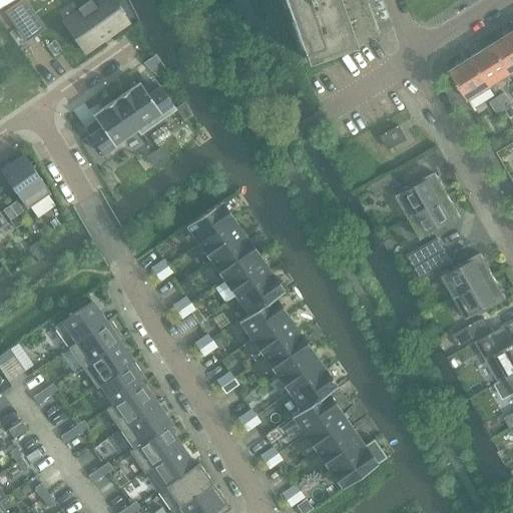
[(0,0),(0,9),(14,0),(0,0)]
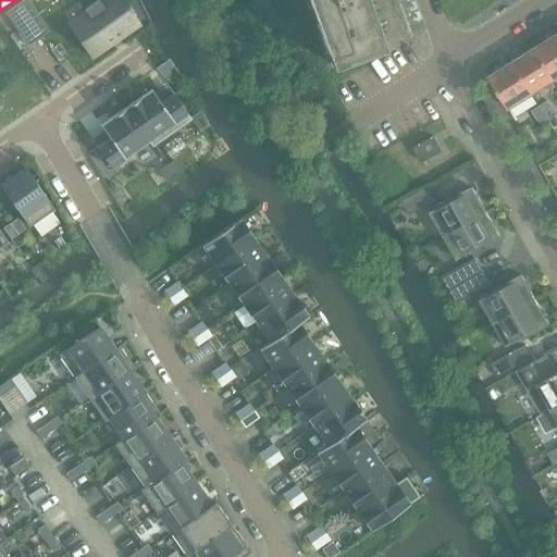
[(27,0),(24,0),(5,13),(28,47),(49,32),(27,0)]
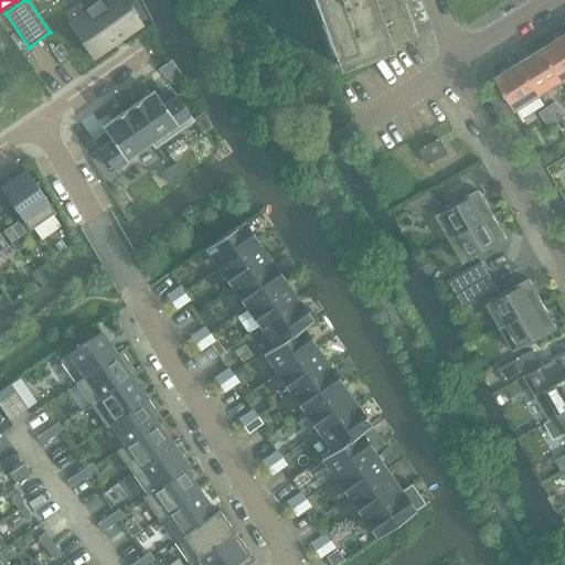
[(100,0),(97,0),(84,9),(87,13),(71,25),(73,30),(94,59),(140,24),(123,0),(107,0),(103,3),(100,0)]
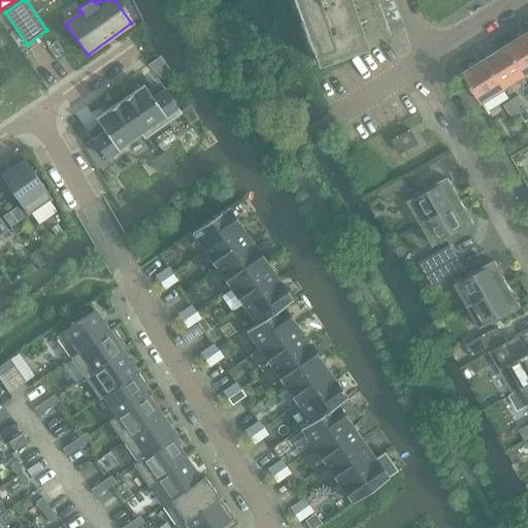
[(527,33),(507,46),(526,76),(527,75),(527,33)]
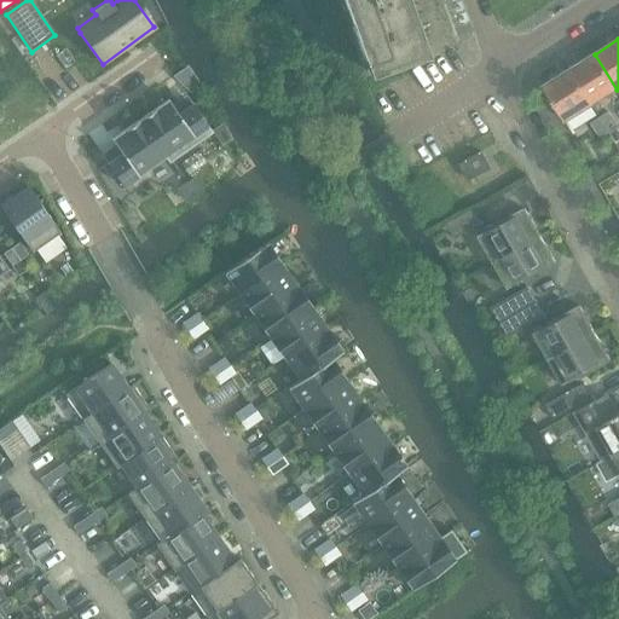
[(595,55),(570,70),(591,105),(617,90),(595,55)]
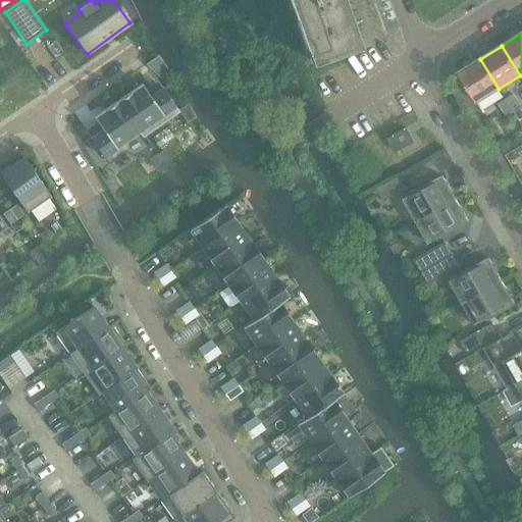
[(480,59),(458,73),(477,103),(499,89),(480,59)]
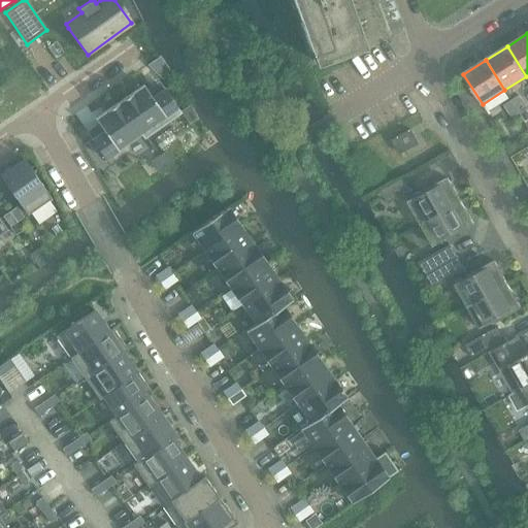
[(134,86),(109,103),(132,135),(169,109),(155,89),(142,97),(134,86)]
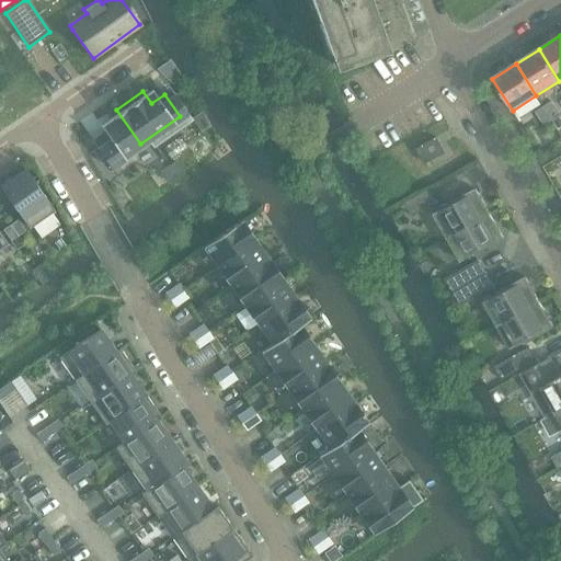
[(18,102),(6,111),(12,119),(24,111),(18,102)]
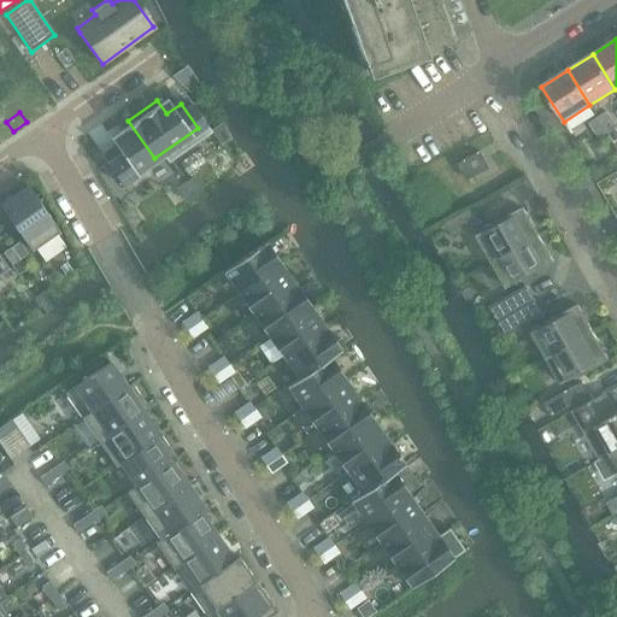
[(606,112),(598,117),(607,133),(616,128),(606,112)]
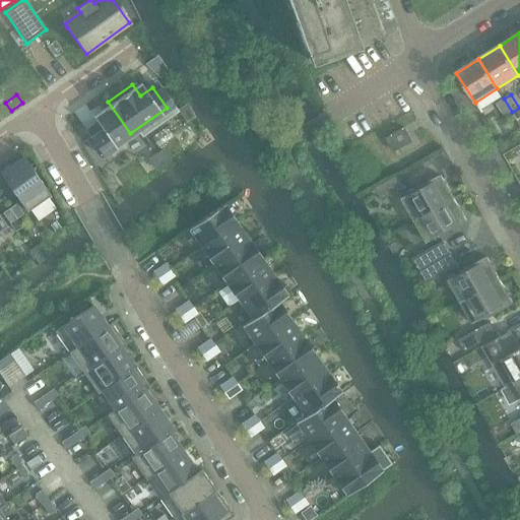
[(504,99),(497,104),(505,117),(512,112),(504,99)]
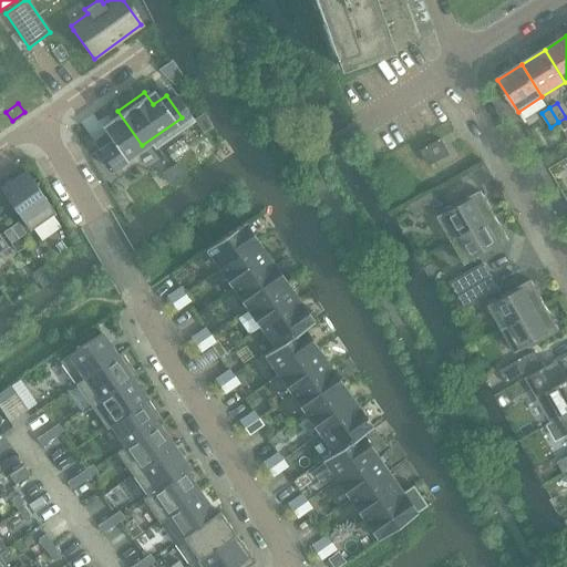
[(99,142),(86,151),(102,174),(142,145),(117,111),(90,130),(99,142)]
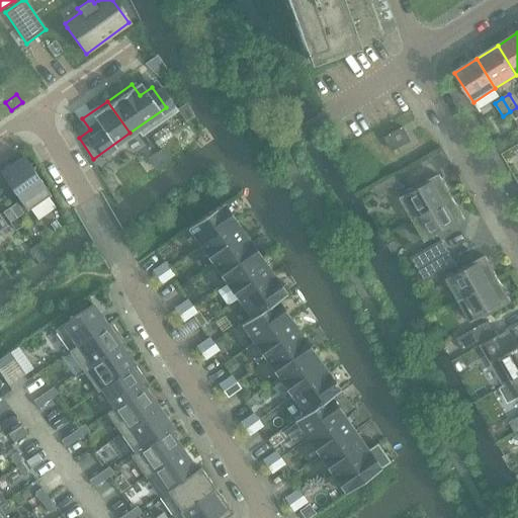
[(403,127),(384,138),(393,152),(411,142),(403,127)]
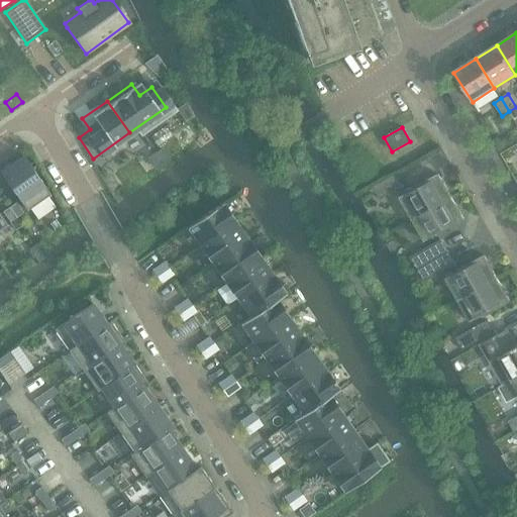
[(162,149),(156,154),(162,165),(169,160),(162,149)]
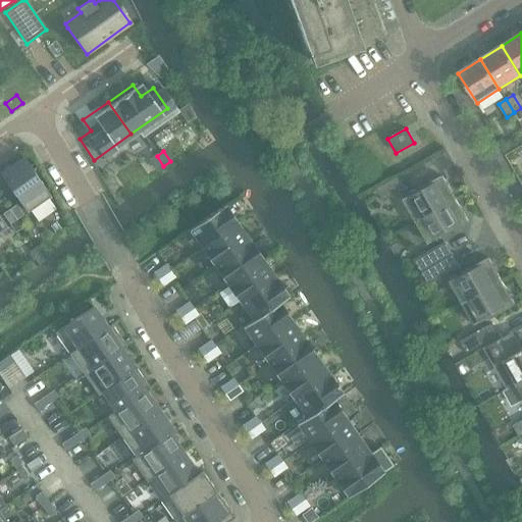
[(163,166),(157,156),(150,160),(157,170),(163,166)]
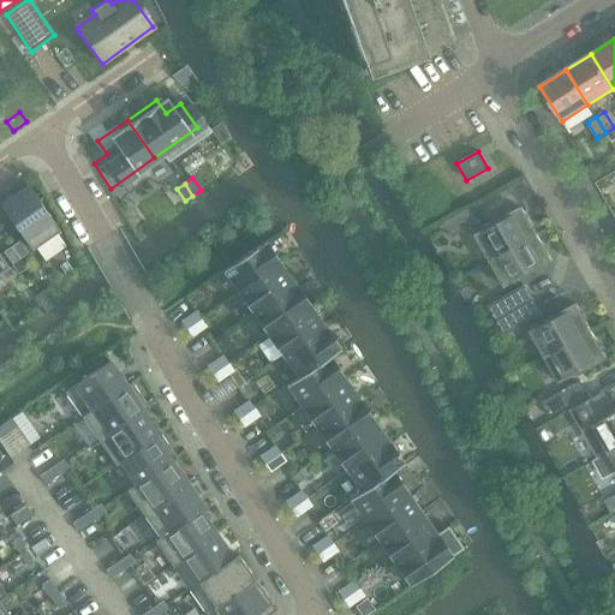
[(1,206),(33,251),(60,231),(29,186),(1,206)]
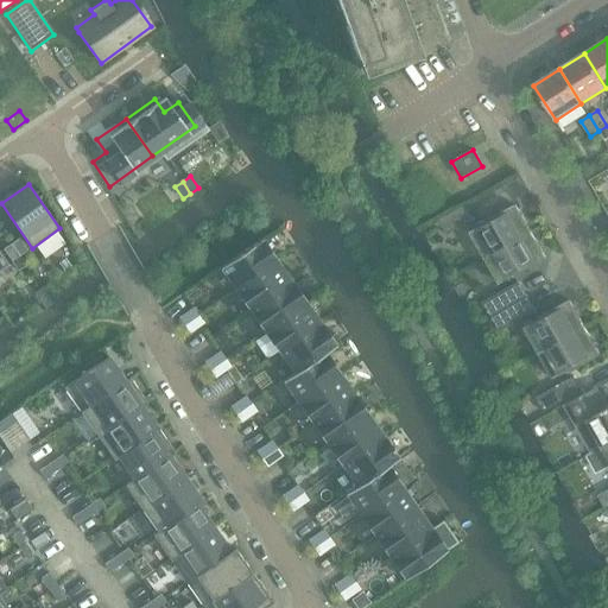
[(482,222),(483,225),(469,232),(485,258),(531,232),(515,206),(486,223),(485,221),(482,222)]
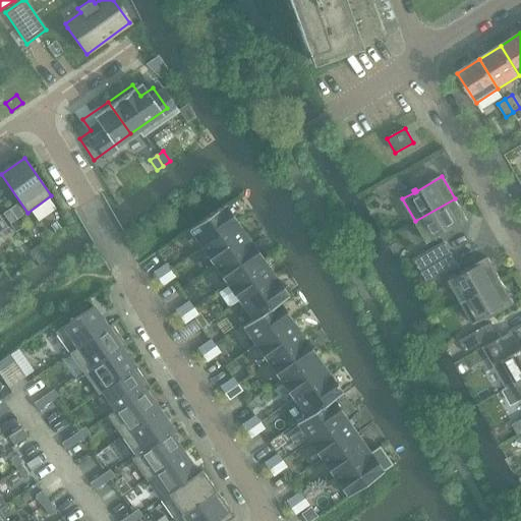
[(397,177),(375,189),(383,201),(404,189),(397,177)]
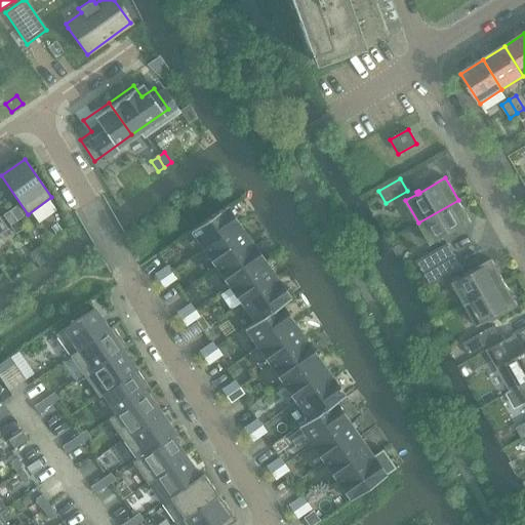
[(458,200),(418,223),(431,245),(443,238),(444,240),(445,239),(444,238),(471,223),(458,200)]
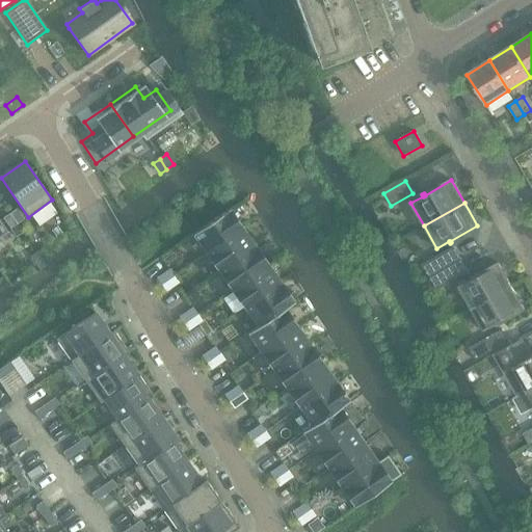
[(17,209),(10,214),(17,224),(24,219),(17,209)]
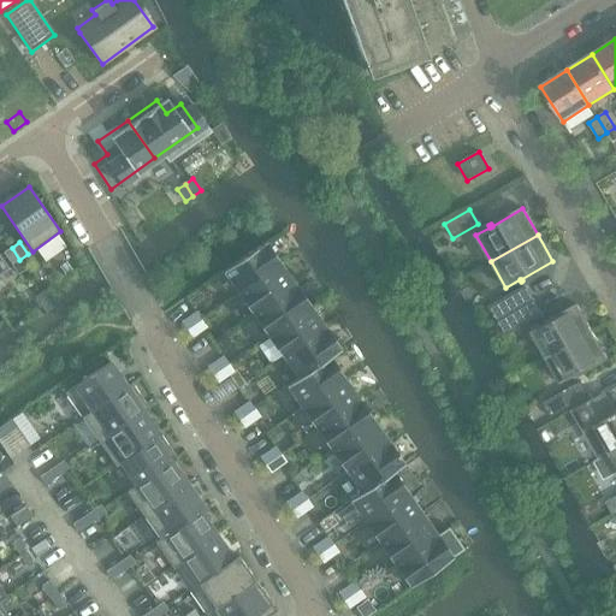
[(223,272),(238,292),(280,264),(266,242),(223,272)]
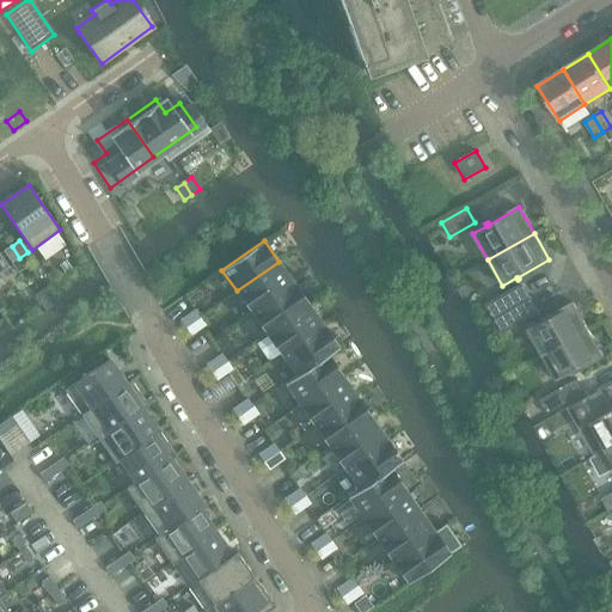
[(19,258),(12,246),(4,251),(12,263),(19,258)]
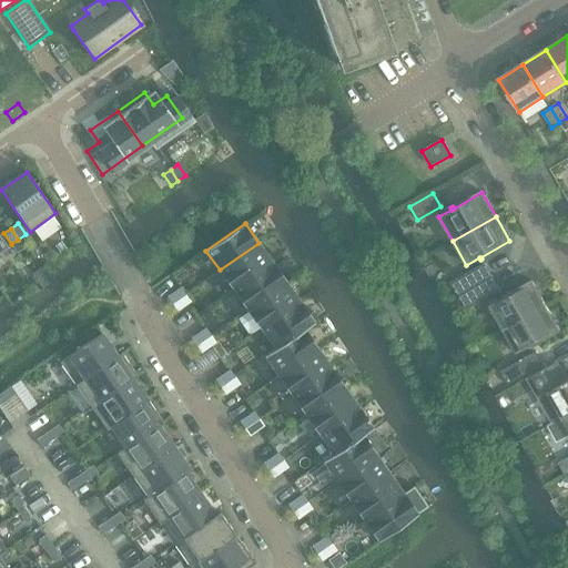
[(18,240),(11,244),(18,254),(24,249),(18,240)]
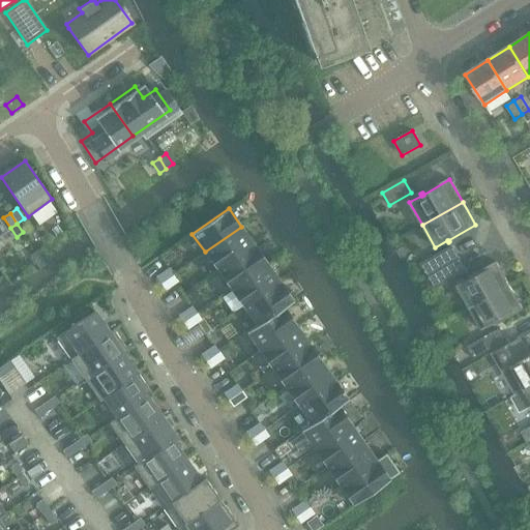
[(205,252),(217,270),(254,245),(241,227),(205,252)]
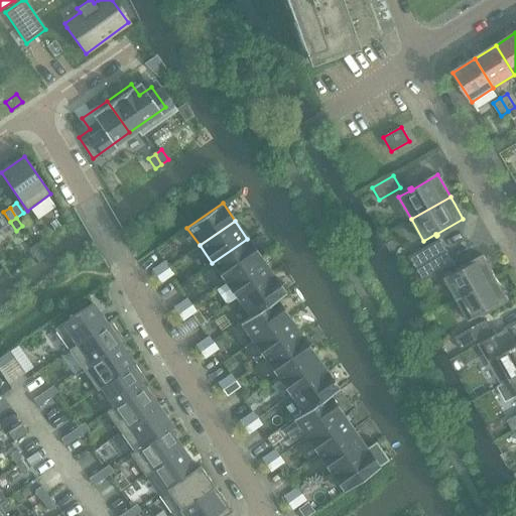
[(247,239),(212,263),(225,281),(260,256),(247,239)]
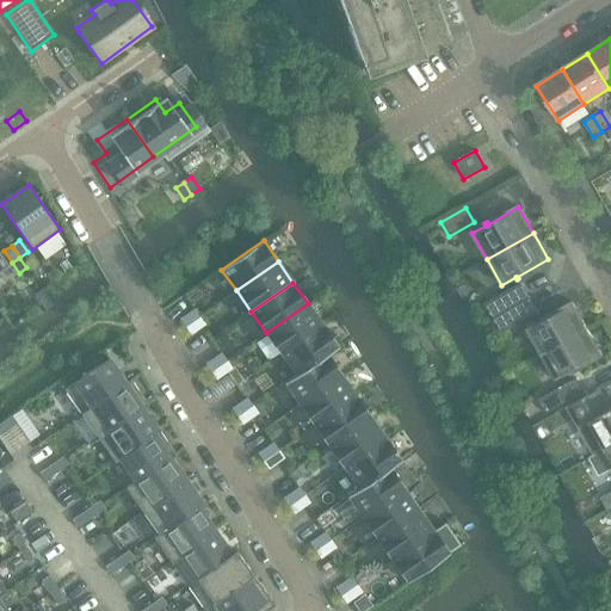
[(522,284),(486,304),(494,319),(530,298),(522,284)]
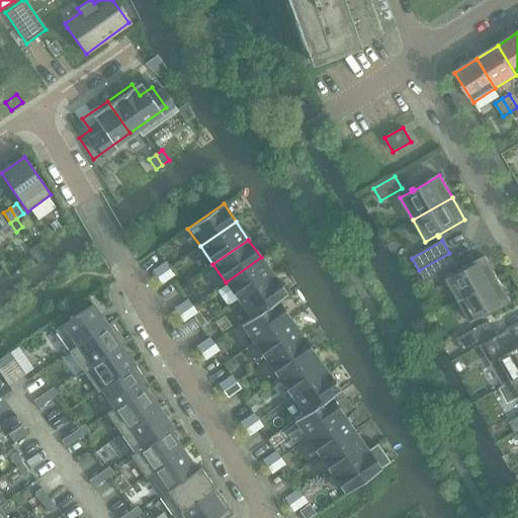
[(449,253),(419,270),(426,282),(456,265),(449,253)]
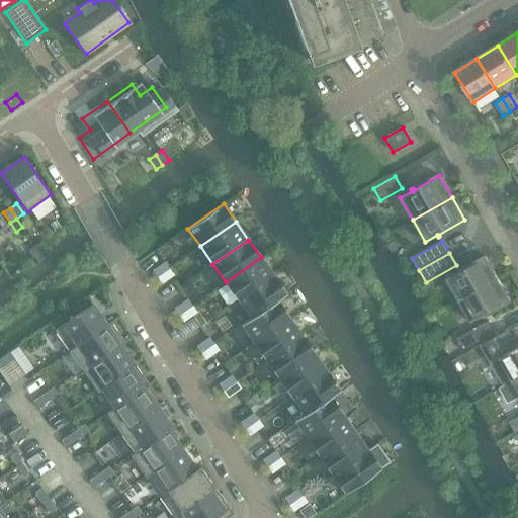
[(261,257),(226,282),(238,300),(273,275),(261,257)]
